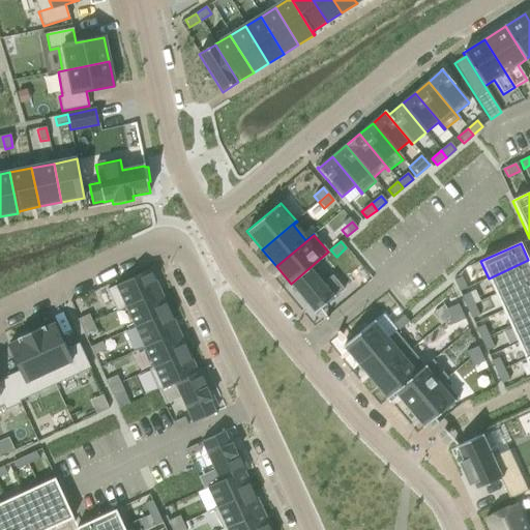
[(328,252),(291,284),(316,314),(344,290),(341,286),(332,275),(322,284),(319,280),(312,271),(310,269),(312,267),(329,253),(328,252)]
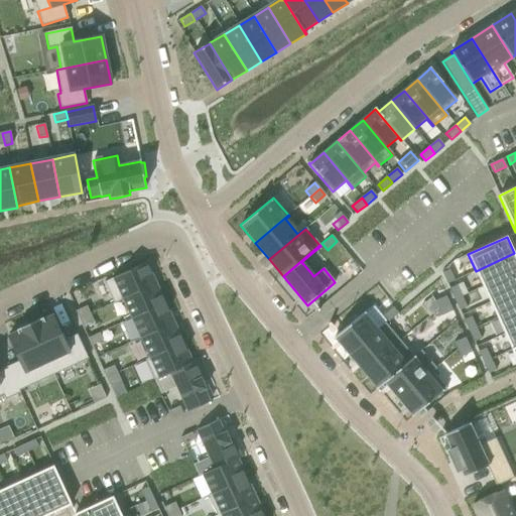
[(515,256),(514,253),(476,271),(483,287),(515,271),(515,256)]
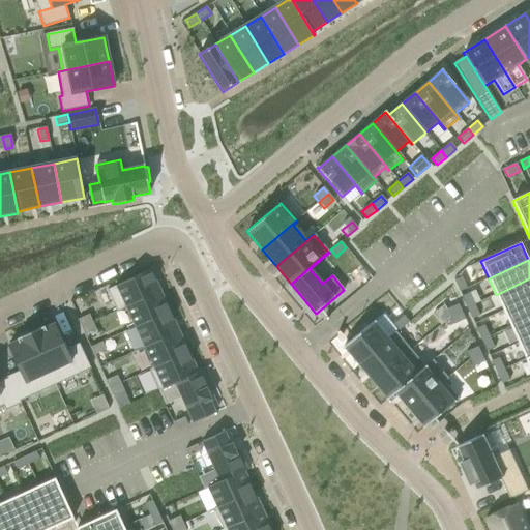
[(150,270),(107,290),(117,312),(160,292),(150,270)]
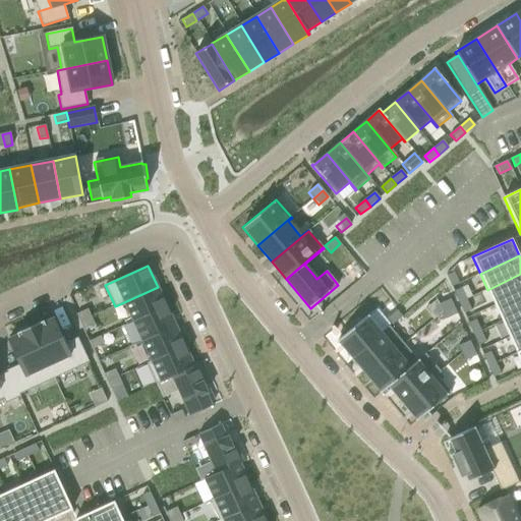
[(454,273),(446,276),(451,287),(459,284),(454,273)]
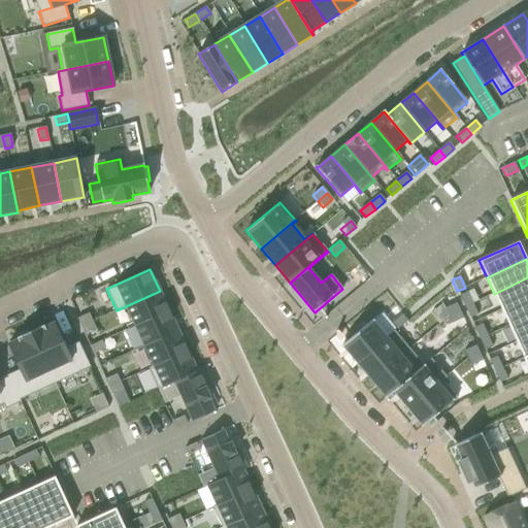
[(527,277),(494,294),(501,309),(527,297),(527,277)]
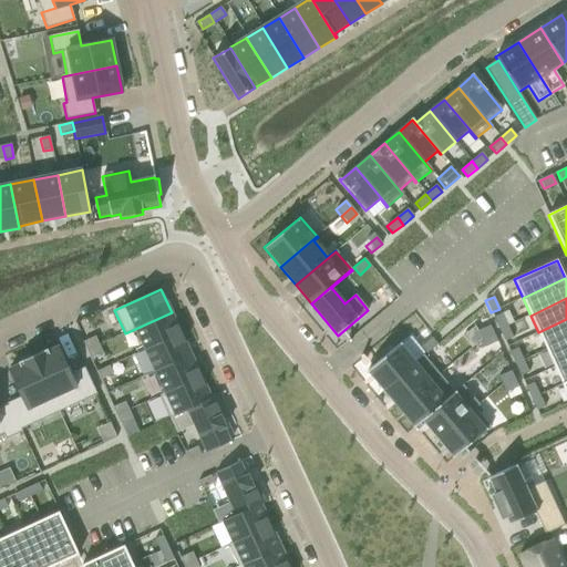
[(172,312),(125,333),(129,332),(135,329),(144,350),(182,333),(172,312)]
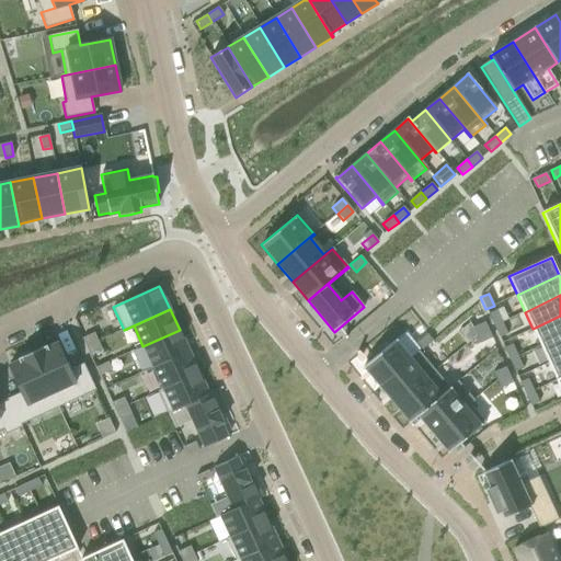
[(496,310),(489,315),(494,327),(502,322),(496,310)]
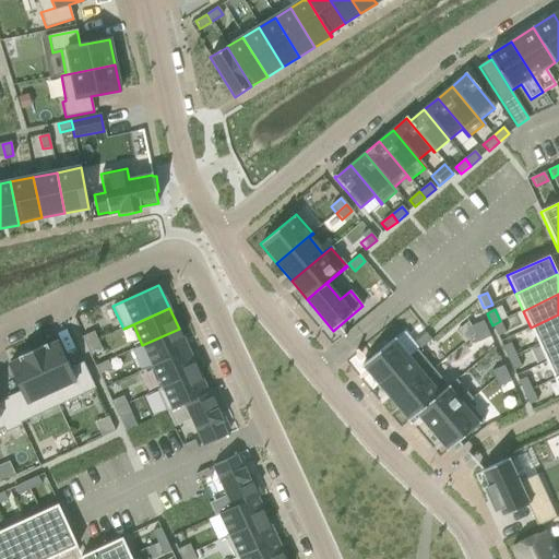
[(558,314),(531,328),(538,345),(558,335),(558,314)]
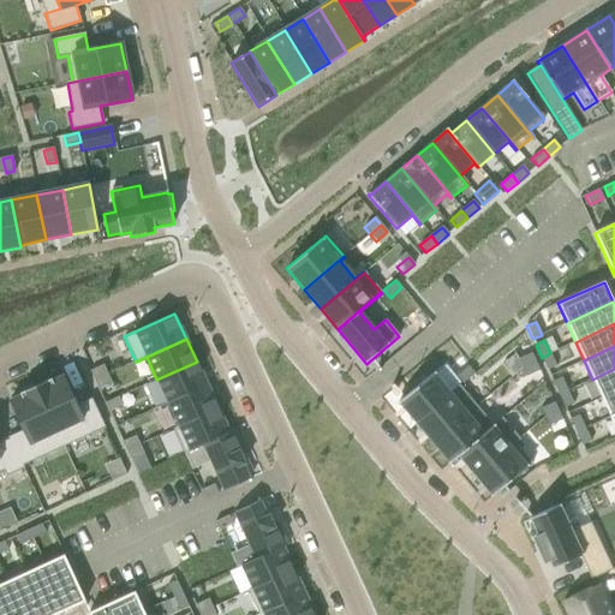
[(531,353),(518,359),(521,369),(536,362),(531,353)]
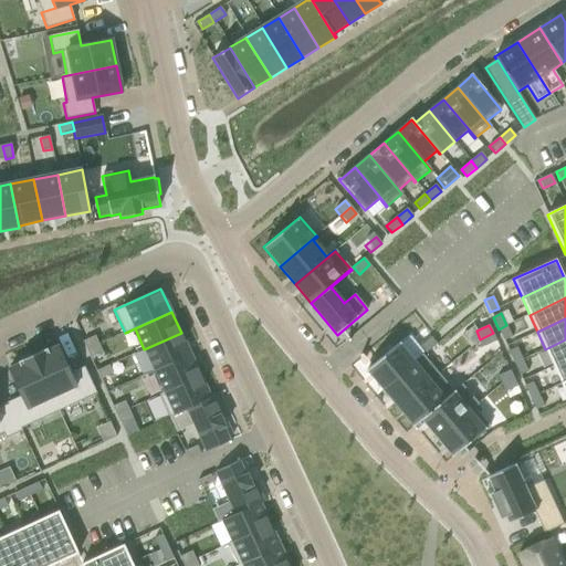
[(506,325),(499,329),(504,342),(512,337),(506,325)]
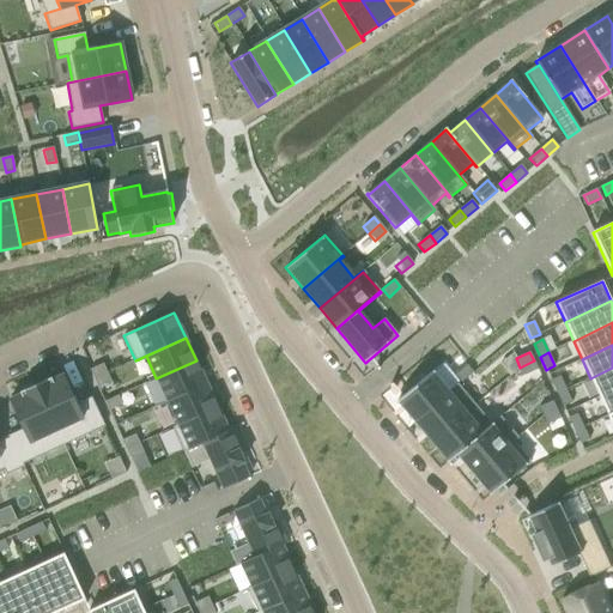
[(196,360),(156,378),(167,402),(207,384),(196,360)]
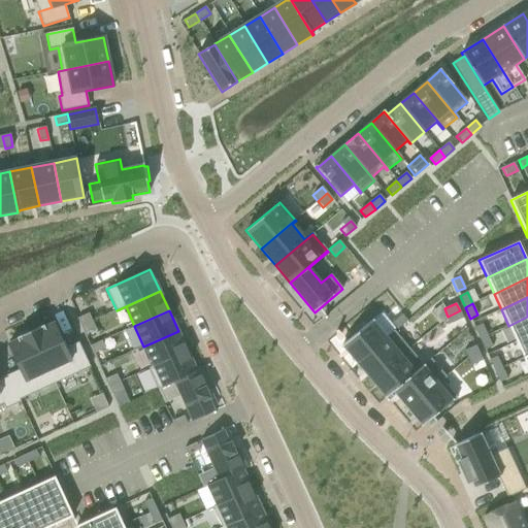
[(448,317),(452,324),(463,319),(460,310),(448,317)]
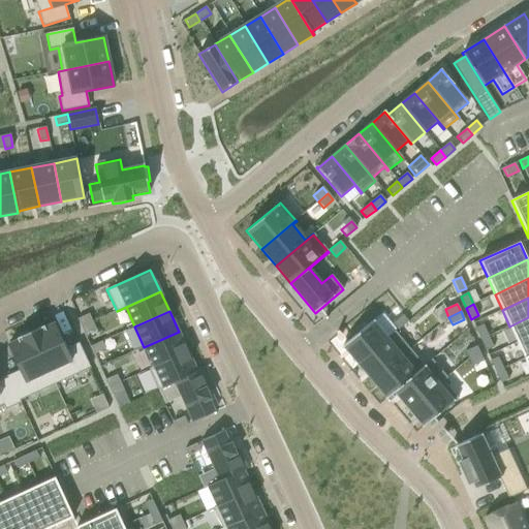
[(89,314),(78,319),(81,328),(92,322),(89,314)]
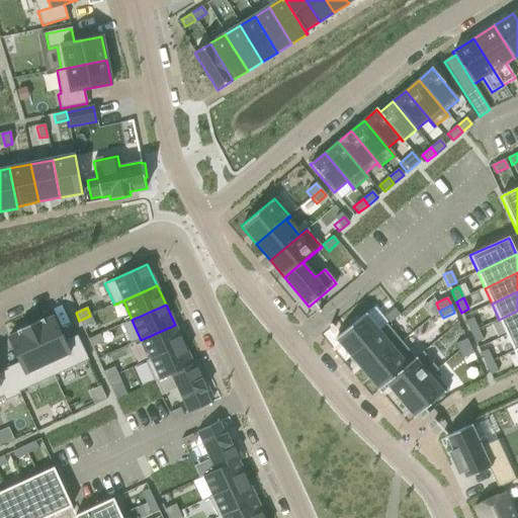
[(395,309),(384,317),(390,323),(400,315),(395,309)]
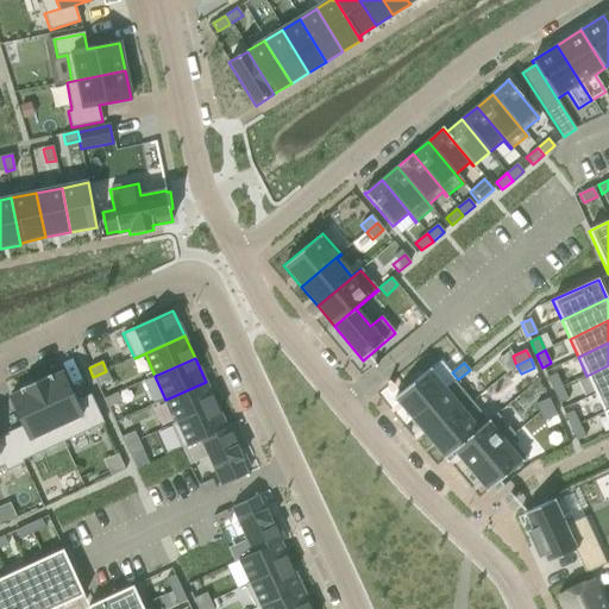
[(608,365),(586,376),(596,394),(608,388),(608,365)]
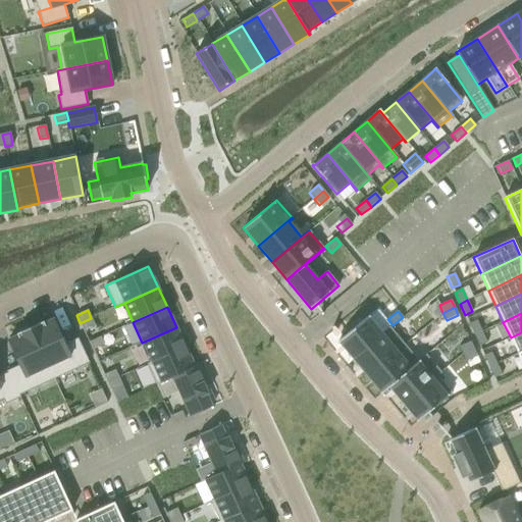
[(368,316),(337,342),(353,359),(382,334),(368,316)]
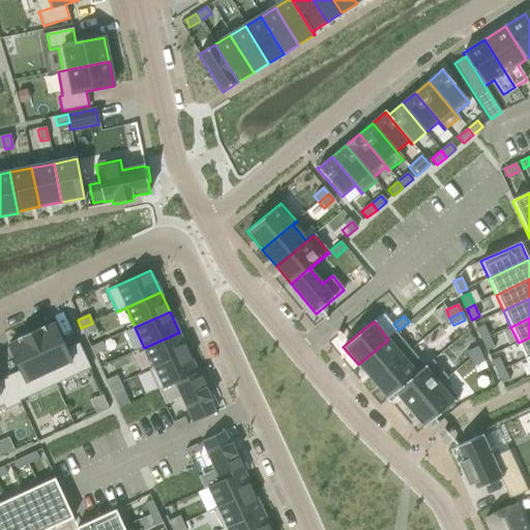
[(92,323),(81,328),(84,335),(95,330),(92,323)]
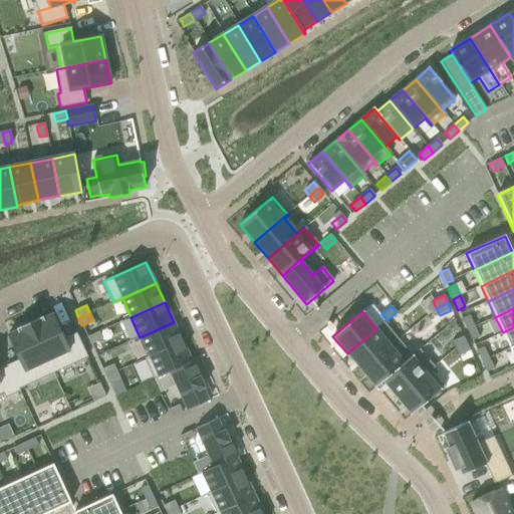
[(42,316),(29,322),(53,373),(87,357),(76,333),(63,339),(52,314),(43,318),(42,316)]
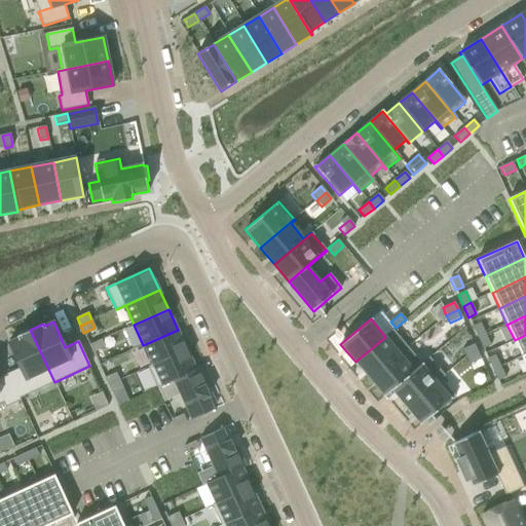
[(480,324),(473,327),(478,338),(485,335),(480,324)]
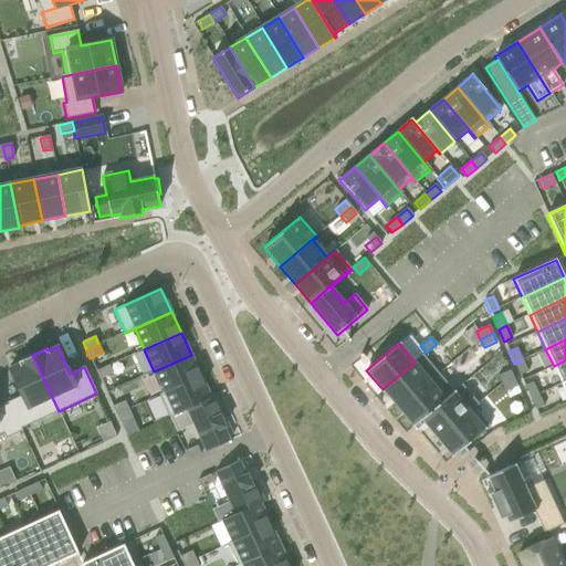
[(21,396),(8,402),(21,431),(22,431),(21,429),(59,411),(32,355),(18,362),(19,364),(9,368),(21,396)]
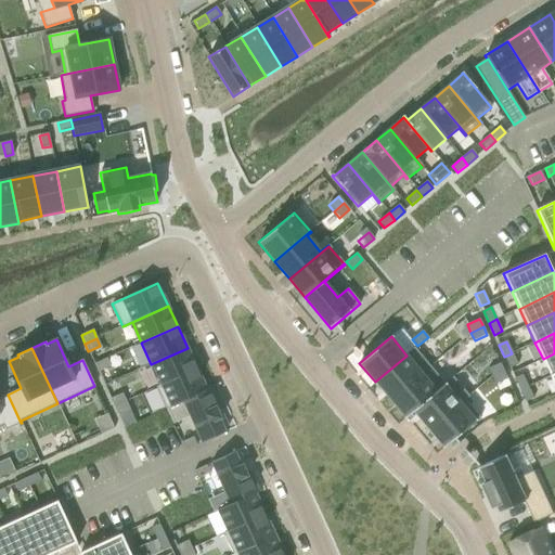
[(188,348),(151,364),(160,385),(159,385),(156,387),(156,388),(197,369),(188,348)]
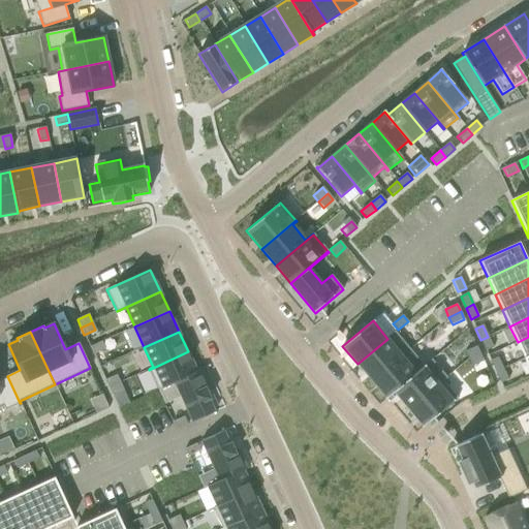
[(387,339),(358,364),(372,381),(409,349),(396,333),(387,339)]
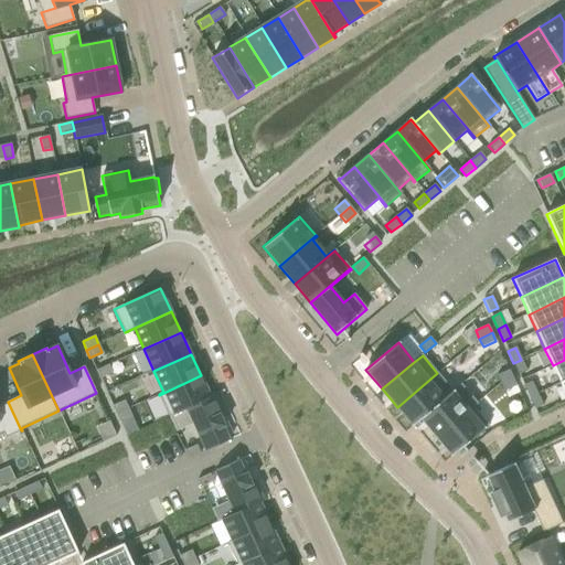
[(521,360),(513,363),(519,375),(526,371),(521,360)]
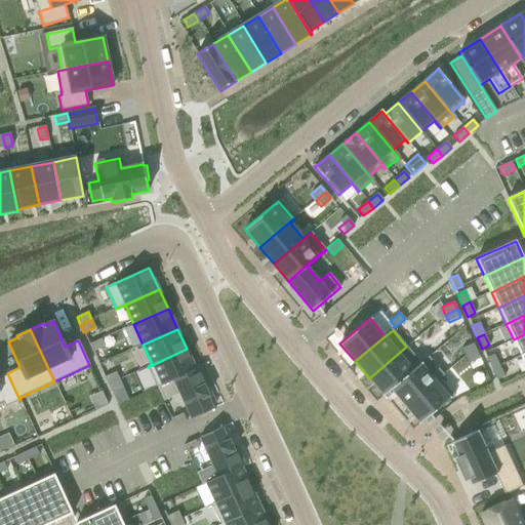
[(524,334),(514,339),(520,355),(520,356),(524,354),(524,334)]
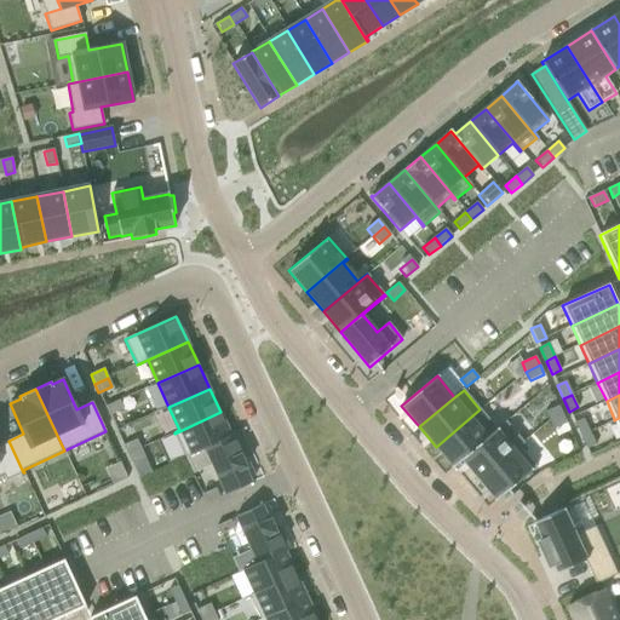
[(119,401),(105,407),(109,415),(122,409),(119,401)]
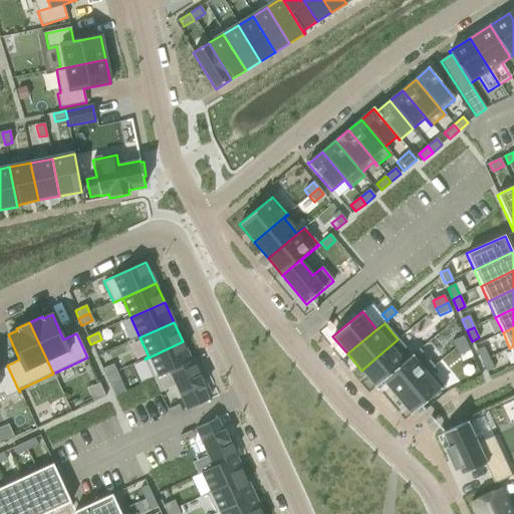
[(463,336),(452,341),(455,349),(467,343),(463,336)]
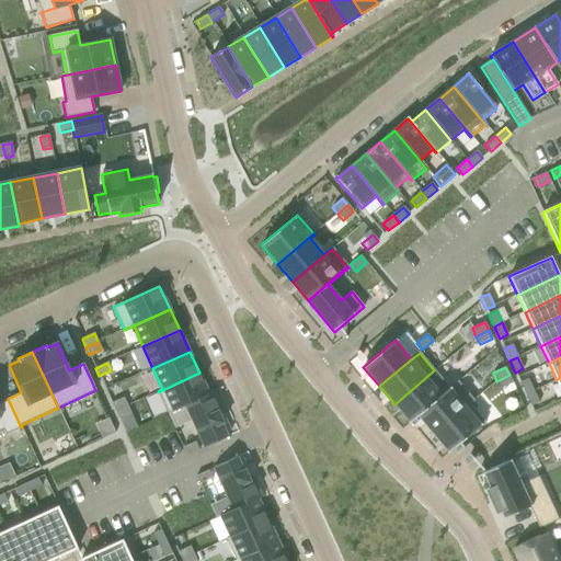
[(434,370),(395,404),(410,423),(458,382),(458,381),(449,388),(434,370)]
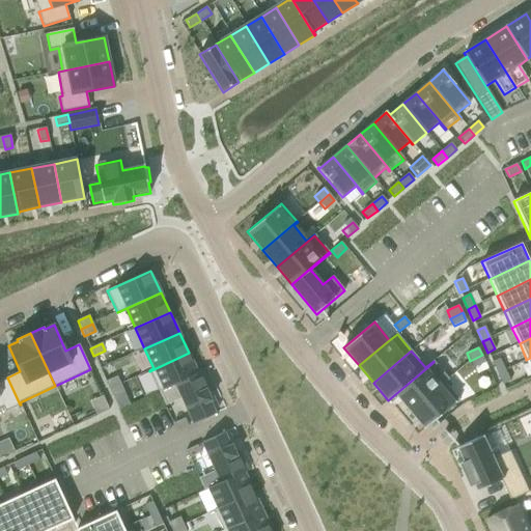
[(189,353),(149,371),(159,391),(202,371),(201,370),(200,371),(197,372),(189,353)]
